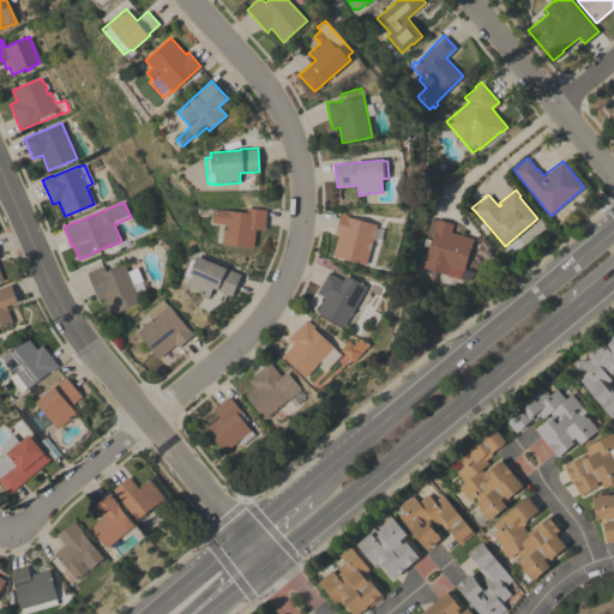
[(246,211),(246,208),(266,210),(264,230),(256,229),(253,247),(222,244),(224,223),(211,222),(212,208),(246,211)]
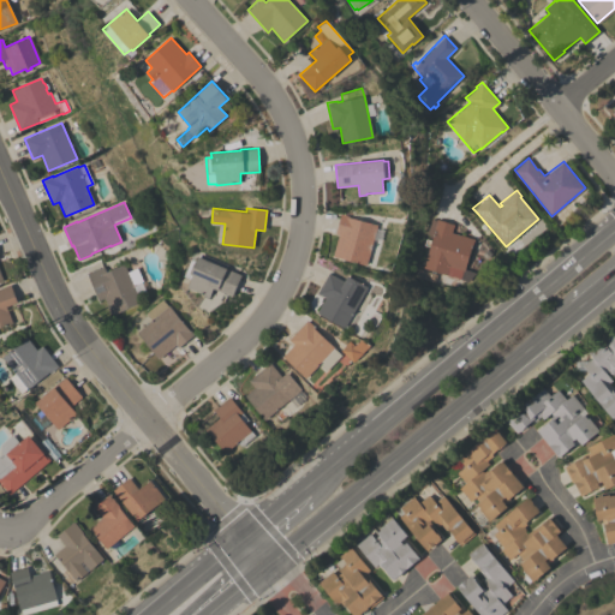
[(376,228),(383,231),(380,242),(372,240),(366,264),(333,256),(339,234),(335,233),(340,213),(348,215),(347,216),(377,225),(376,228)]
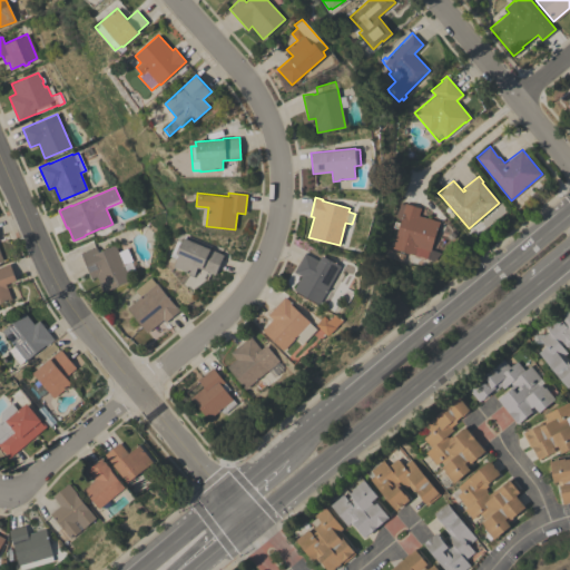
[(431,249),(441,253),(438,262),(391,247),(397,228),(392,227),(394,222),(399,223),(400,218),(395,217),(400,202),(421,208),(418,215),(425,217),(425,216),(440,220),(431,249)]
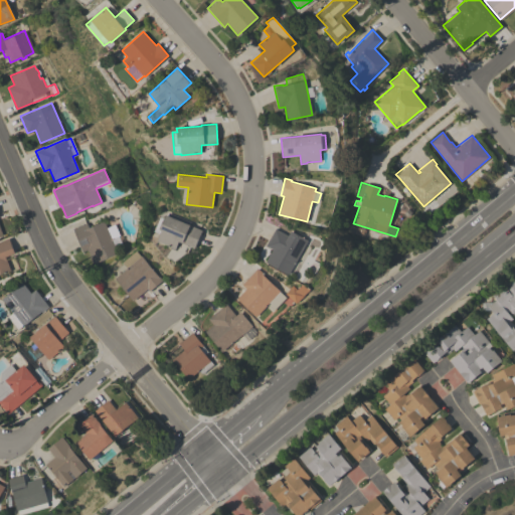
[(164,218),(165,214),(188,224),(202,230),(194,248),(179,241),(175,248),(157,240),(160,233),(154,230),(160,216),(164,218)]
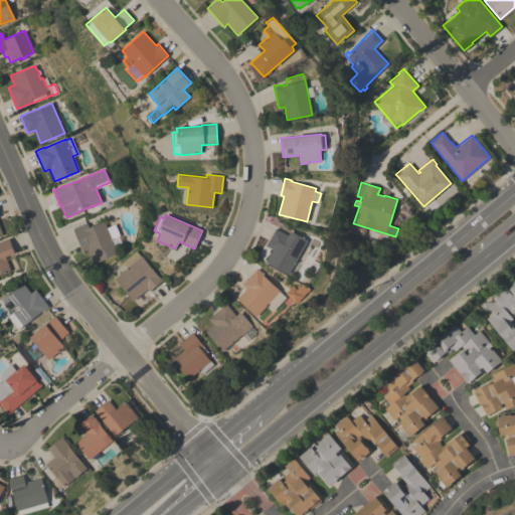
[(107,227),(114,224),(119,235),(118,235),(122,245),(116,248),(118,253),(93,264),(88,249),(82,251),(72,228),(87,223),(89,227),(104,220),(104,221),(107,227)]
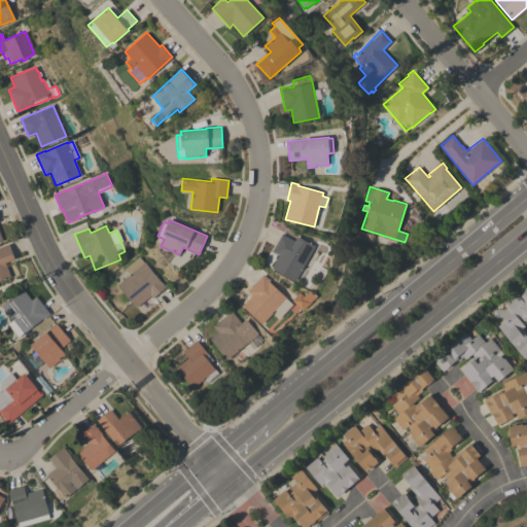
[(272,251),(281,234),(294,241),(296,236),(315,246),(295,281),(271,268),(278,254),(272,251)]
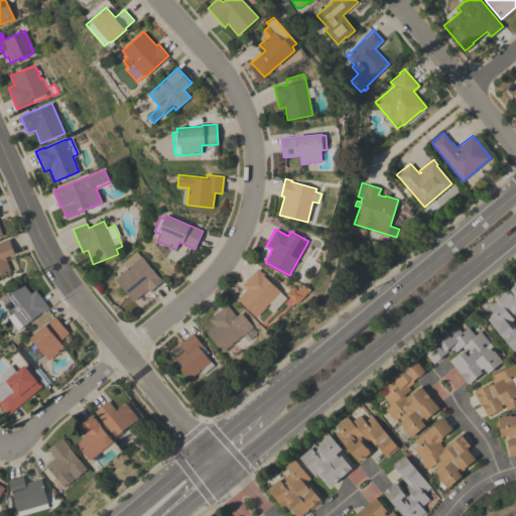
[(0,242),(9,239),(14,253),(5,257),(10,271),(0,274),(0,242)]
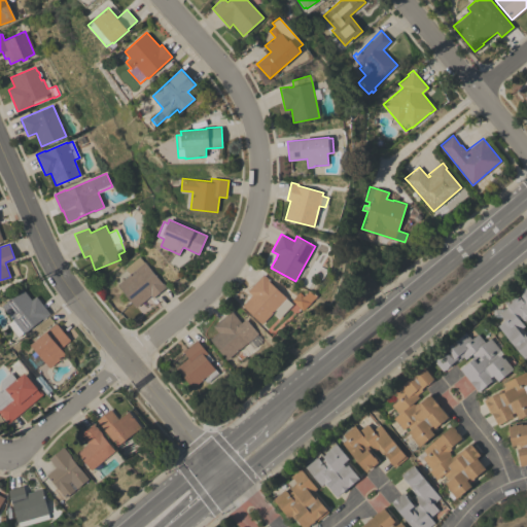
[(130,274),(125,268),(138,256),(144,262),(144,261),(162,282),(163,282),(166,286),(152,297),(150,294),(136,308),(116,285),(130,274)]
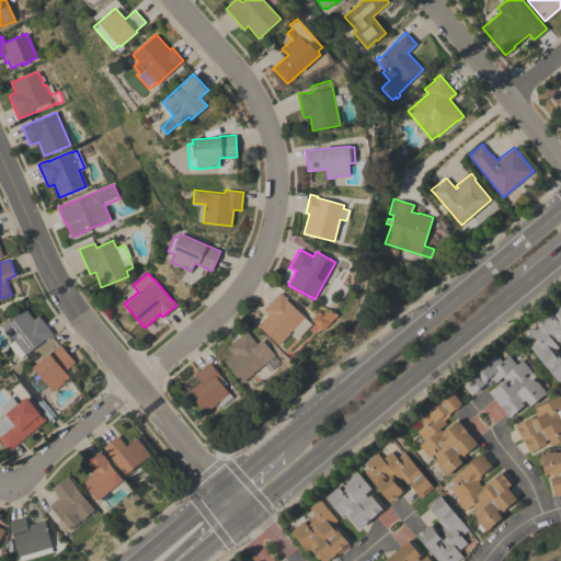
[(304,318),(310,324),(298,338),(292,332),(279,345),(259,325),(268,315),(263,309),(281,292),(286,297),(285,298),(305,317),(304,318)]
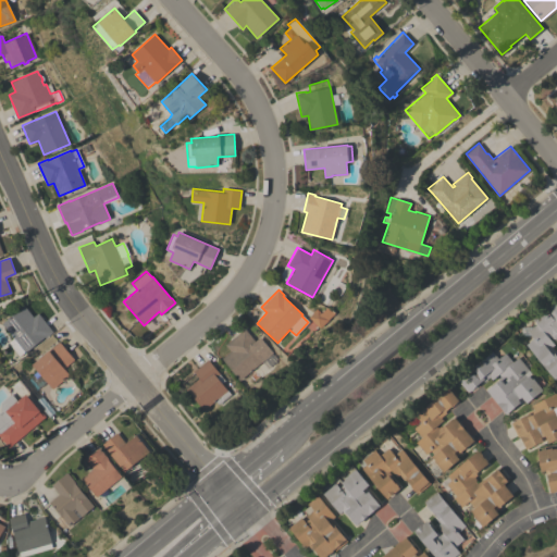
[(556,341),(554,337),(553,338),(551,335),(548,337),(554,344),(552,346),(556,353),(555,354),(556,356),(556,376),(555,379),(525,344),(533,337),(528,331),(536,323),(532,318),(544,308),(547,312),(552,309),(549,307),(554,304),(553,302),(556,298),(556,341)]
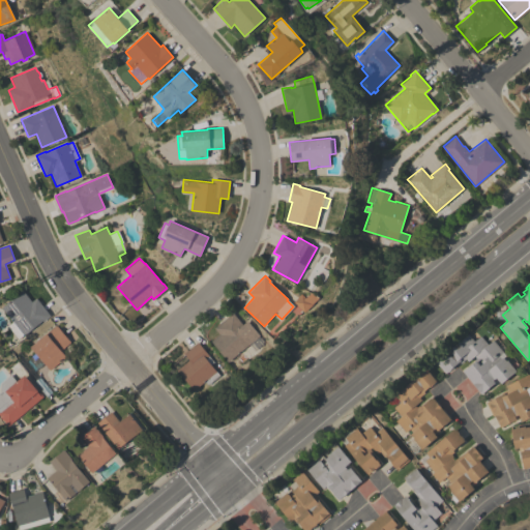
[(17,339),(6,325),(12,321),(1,307),(23,290),(31,301),(36,297),(50,316),(43,321),(42,320),(23,335),(23,334),(17,339)]
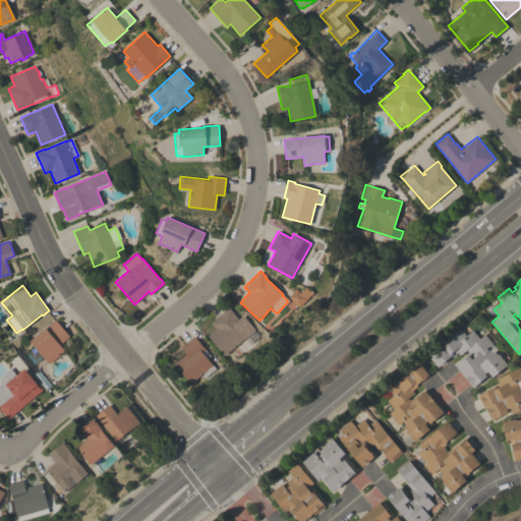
[(307,298),(307,299),(299,306),(289,296),(296,288),(300,292),(306,287),(313,292),(312,292),(313,293),(307,298)]
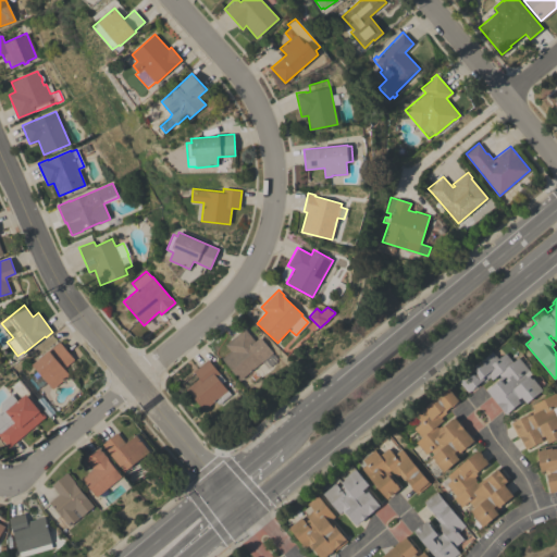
[(275,356),(273,364),(268,369),(262,362),(240,380),(222,358),(231,351),(225,345),(245,329),(256,341),(260,337),(273,353),(273,354),(275,356)]
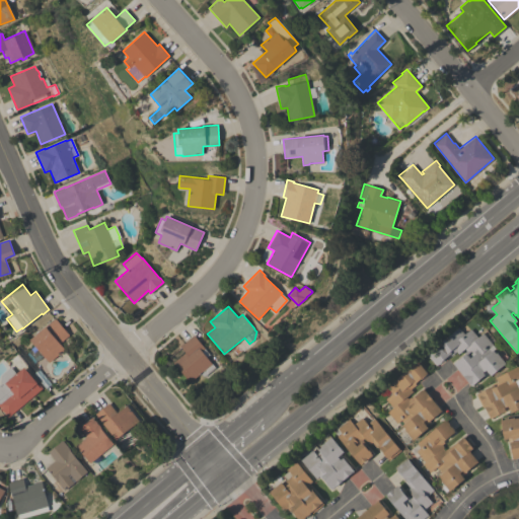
[(35,362),(26,351),(33,345),(29,340),(55,317),(69,335),(59,344),(64,349),(49,362),(44,355),(35,362)]
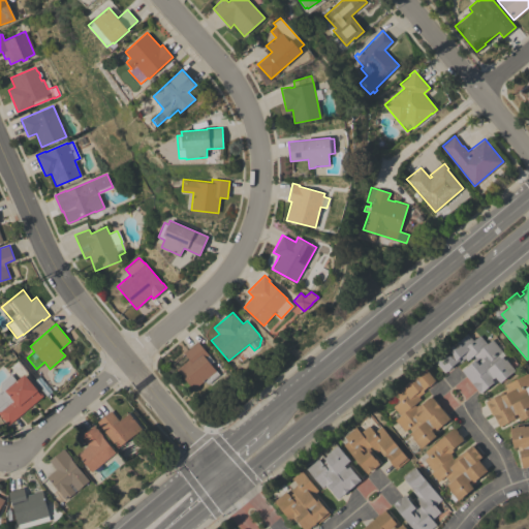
[(473,340),(479,335),(487,343),(492,339),(502,350),(497,354),(500,358),(502,355),(505,360),(506,360),(516,370),(500,382),(497,379),(480,394),(462,371),(474,361),(472,360),(475,356),(474,354),(467,361),(464,358),(459,362),(458,361),(453,365),(454,366),(448,371),(447,370),(446,371),(445,371),(443,372),(434,361),(468,334),(473,340)]
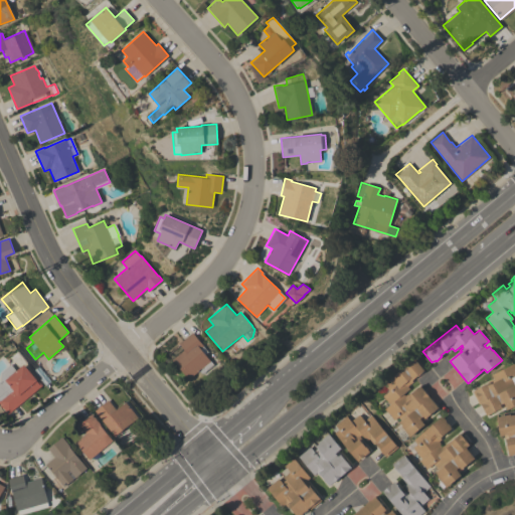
[(179,343),(192,332),(203,345),(203,346),(208,352),(205,354),(214,365),(202,374),(199,370),(189,379),(168,354),(180,344),(179,343)]
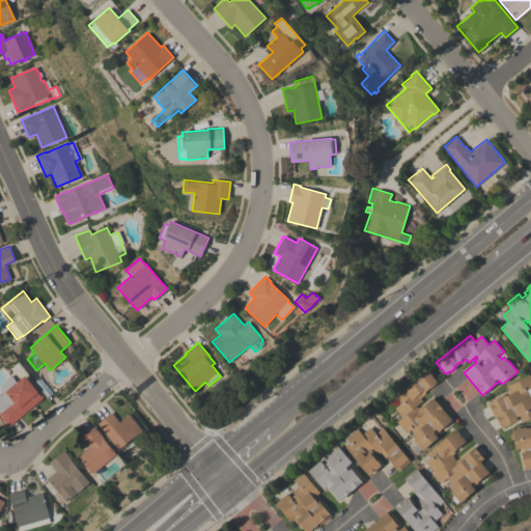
[(414,454),(409,448),(416,442),(413,439),(414,438),(412,435),(414,432),(411,429),(406,432),(396,421),(402,417),(395,408),(389,413),(385,407),(396,397),(396,396),(429,368),(439,380),(436,383),(436,384),(430,388),(430,387),(425,392),(426,393),(420,397),(422,400),(416,406),(417,408),(420,406),(422,408),(426,403),(426,402),(432,397),(452,420),(435,435),(438,438),(422,450),(421,448),(414,454)]
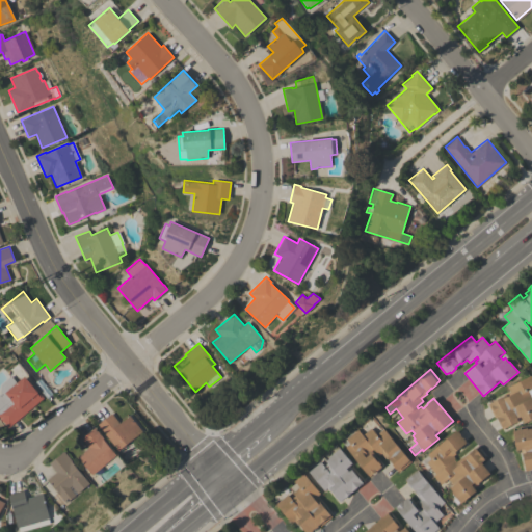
[(7,428),(0,419),(0,384),(10,375),(16,382),(24,376),(35,390),(35,389),(43,397),(7,428)]
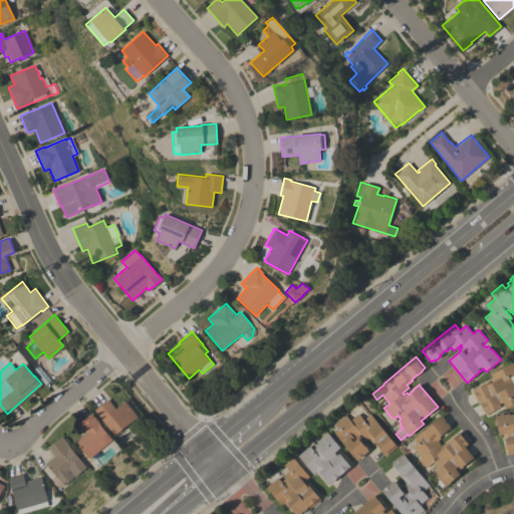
[(513,364),(513,374),(511,376),(513,383),(513,384),(513,404),(506,409),(504,405),(486,415),(479,403),(478,404),(471,391),(486,382),(485,379),(492,376),(490,373),(513,362),(513,364)]
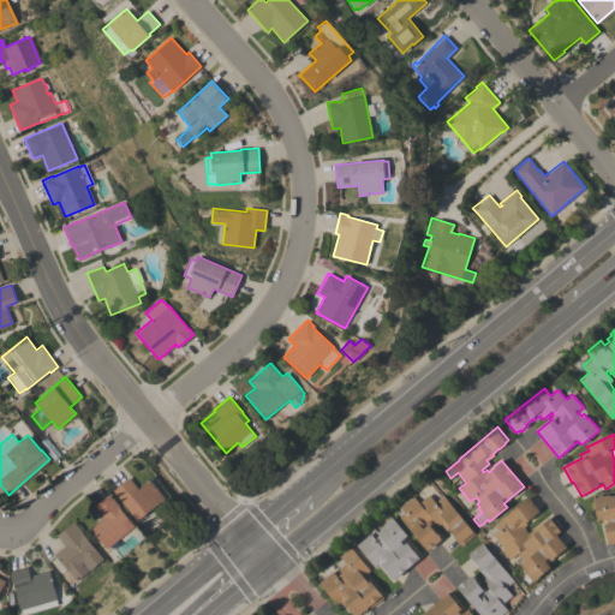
[(165,499),(137,521),(113,490),(129,477),(138,489),(150,479),(165,499)]
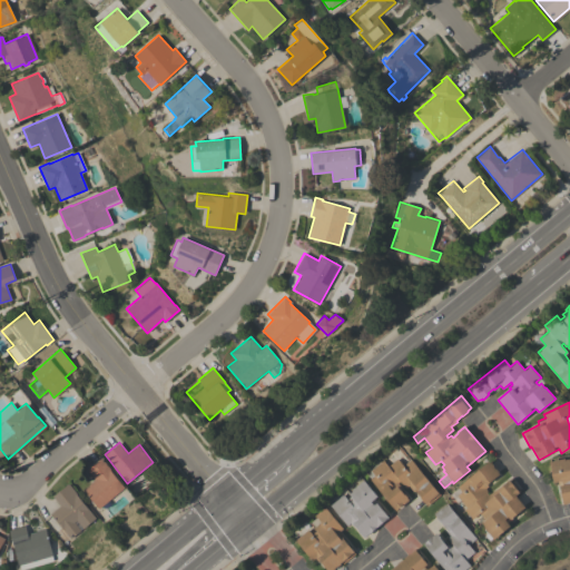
[(111,469),(110,470),(125,488),(99,509),(84,490),(89,487),(88,485),(95,480),(87,470),(101,458),(111,469)]
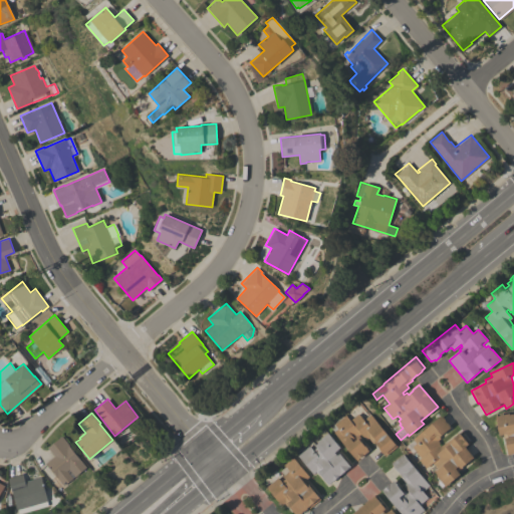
[(392,441),(392,440),(397,446),(386,455),(384,454),(383,454),(382,453),(373,442),(372,443),(368,438),(365,440),(360,434),(358,435),(360,438),(359,439),(368,451),(356,461),(333,432),(334,431),(331,428),(335,425),(334,424),(345,415),(349,420),(358,413),(363,420),(370,414),(392,441)]
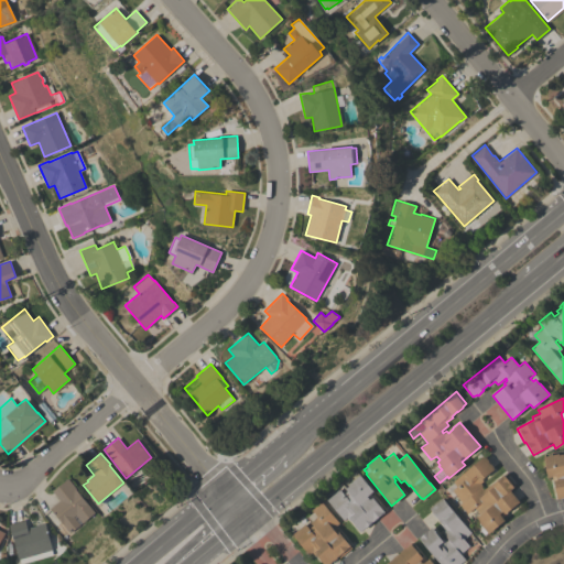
[(563,497),(556,499),(552,476),(548,477),(543,456),(557,453),(559,455),(563,454),(563,456),(563,497)]
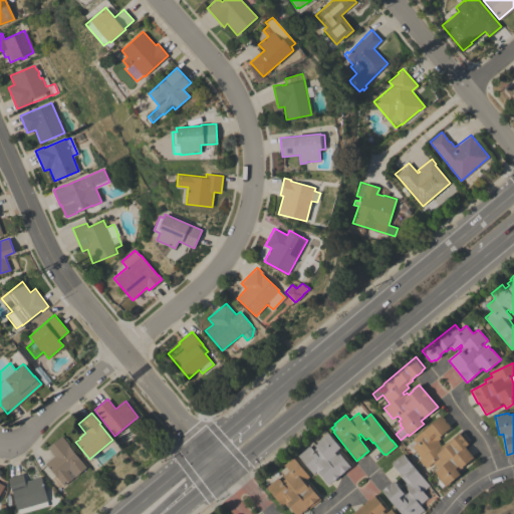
[(442,418),(443,417),(446,420),(445,421),(446,423),(447,422),(450,425),(449,426),(451,428),(440,437),(441,438),(438,440),(440,443),(439,443),(441,446),(446,441),(447,443),(461,432),(470,443),(465,447),(474,457),(457,471),(460,474),(445,486),(436,476),(437,475),(434,471),(438,468),(433,462),(426,468),(419,460),(421,458),(412,447),(416,443),(413,439),(441,416),(442,418)]
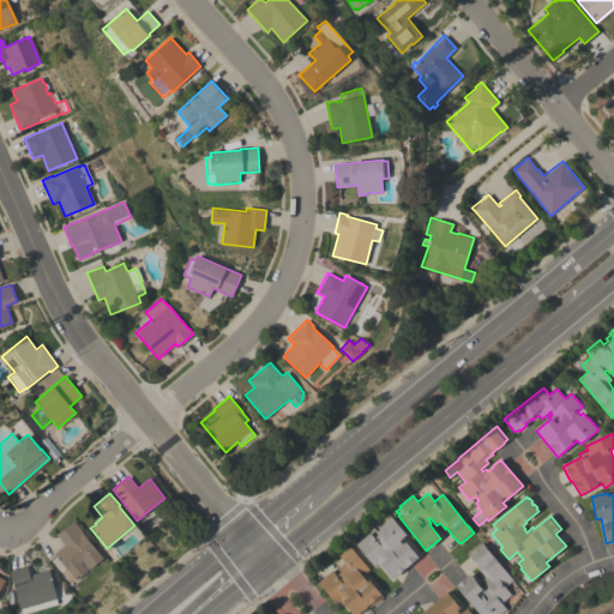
[(407,535),(404,536),(408,541),(407,542),(419,557),(392,578),(391,577),(390,578),(378,563),(374,566),(355,545),(369,533),(373,537),(378,534),(377,531),(380,528),(379,528),(391,517),(407,535)]
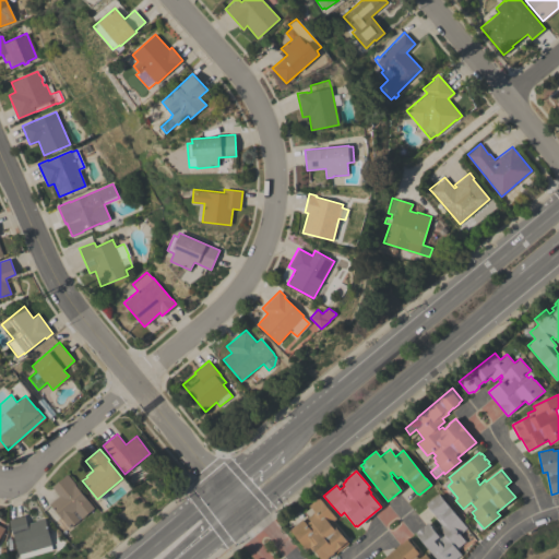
[(51,487),(68,474),(76,484),(75,485),(95,508),(82,519),(75,510),(73,512),(80,520),(70,528),(49,503),(59,496),(51,487)]
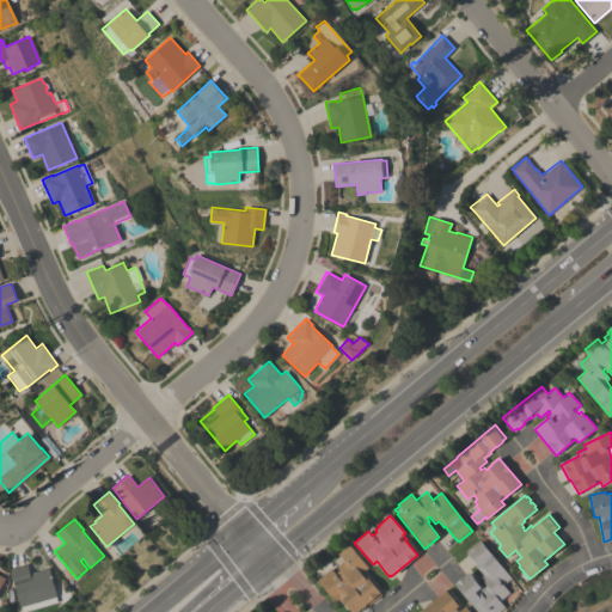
[(503,585),(509,592),(499,600),(505,607),(499,611),(477,611),(453,583),(467,571),(479,586),(481,585),(483,587),(487,585),(479,577),(483,575),(477,568),(479,567),(473,561),(473,562),(467,556),(469,555),(466,551),(479,540),(510,577),(503,585)]
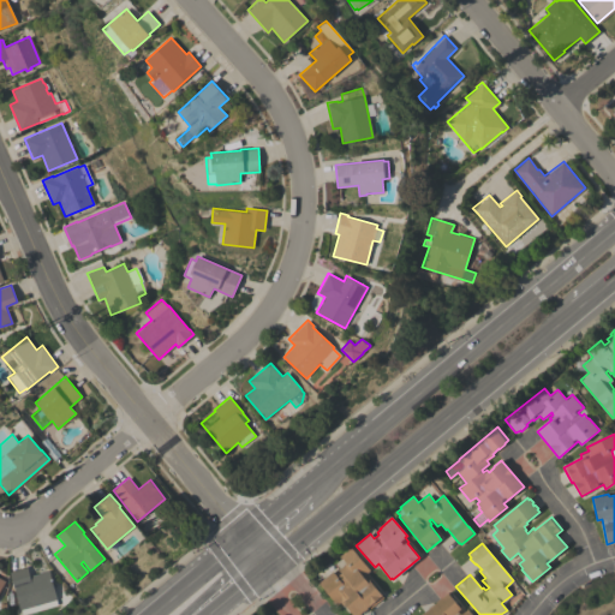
[(370,569),(366,573),(371,579),(369,581),(380,595),(381,593),(383,597),(370,608),(369,607),(368,607),(368,608),(365,610),(364,610),(362,613),(359,614),(352,614),(344,603),(342,604),(340,602),(336,604),(318,583),(332,571),(336,575),(340,572),(339,569),(340,568),(335,563),(341,557),(340,555),(350,547),(370,569)]
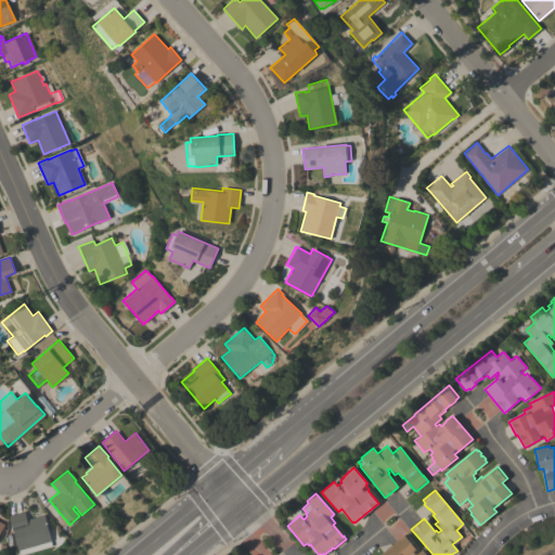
[(52,546),(21,554),(18,550),(9,515),(25,511),(27,519),(44,515),(52,541),(51,541),(52,546)]
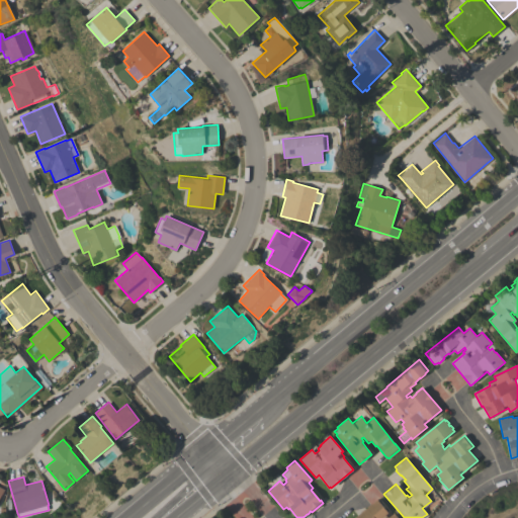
[(355,517),(361,512),(360,512),(364,509),(367,507),(367,506),(371,503),(371,504),(377,499),(391,515),(394,512),(398,517),(355,517)]
